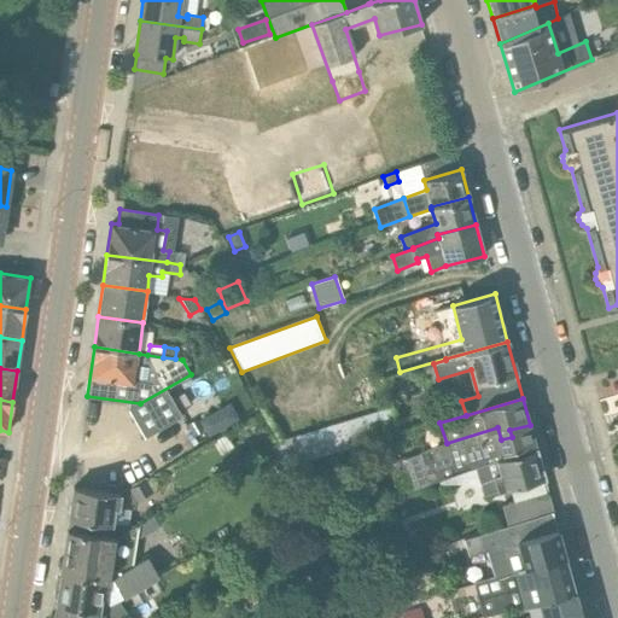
[(234,403),(205,418),(213,432),(242,418),(234,403)]
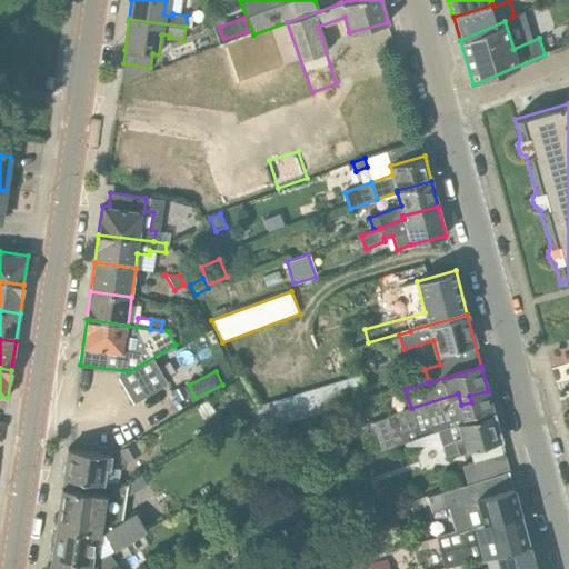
[(259,409),(270,428),(282,422),(368,397),(361,375),(258,406),(259,409)]
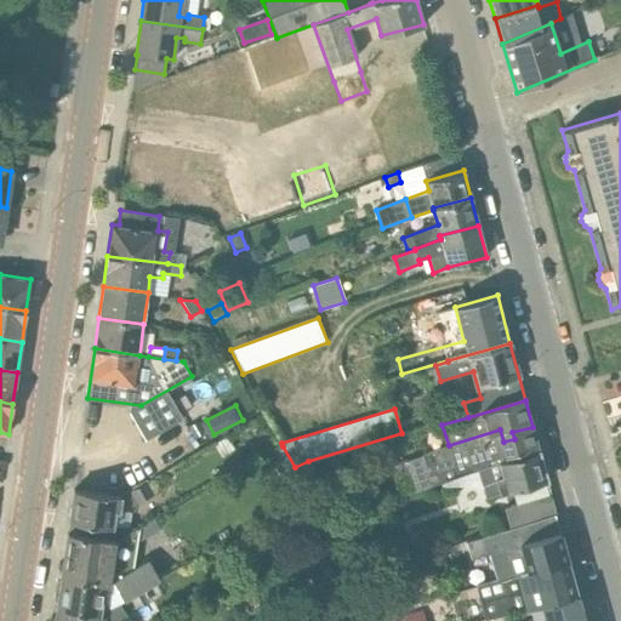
[(198,421),(188,427),(195,438),(204,433),(198,421)]
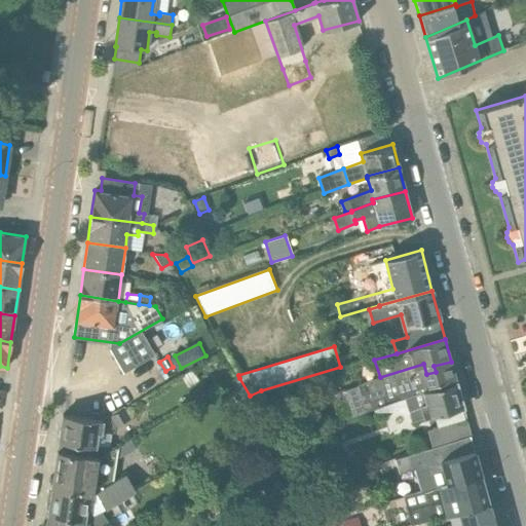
[(405,398),(427,390),(456,382),(455,378),(451,362),(434,366),(436,372),(426,374),(423,364),(380,377),(358,384),(360,390),(346,396),(353,416),(405,398)]
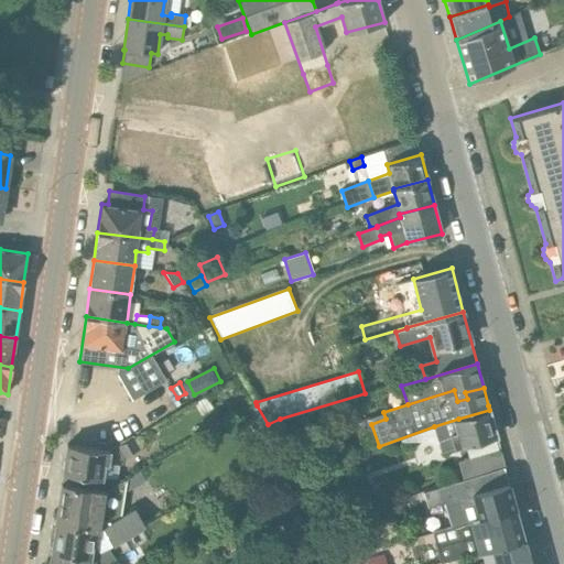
[(202,415),(214,408),(205,397),(194,404),(202,415)]
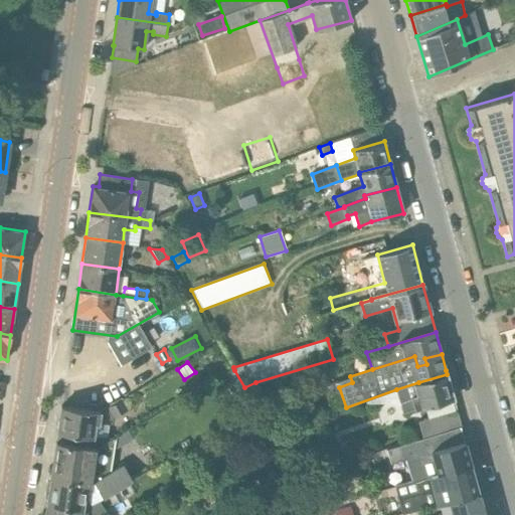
[(244,387),(234,370),(225,374),(234,391),(244,387)]
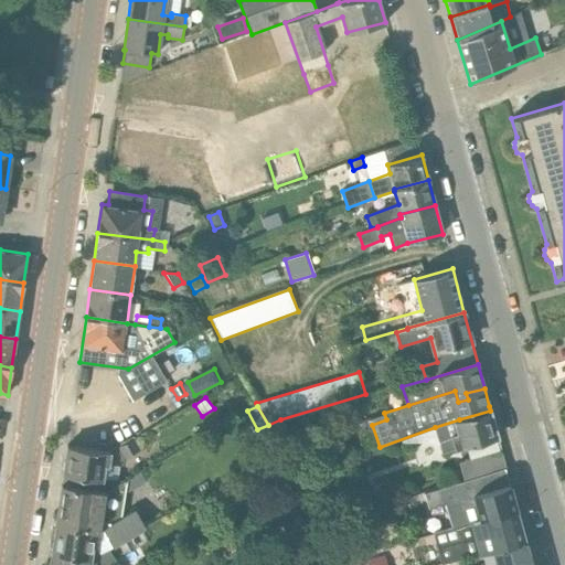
[(459,419),(435,427),(438,439),(443,454),(498,439),(494,424),(494,420),(493,416),(491,414),(490,411),(459,419)]
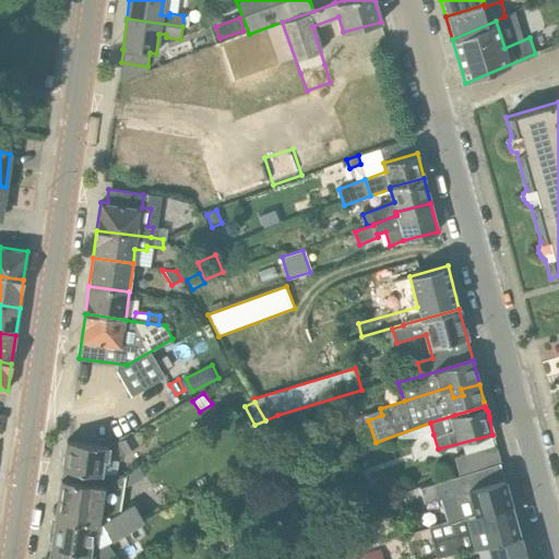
[(123,454),(139,444),(132,433),(116,443),(123,454)]
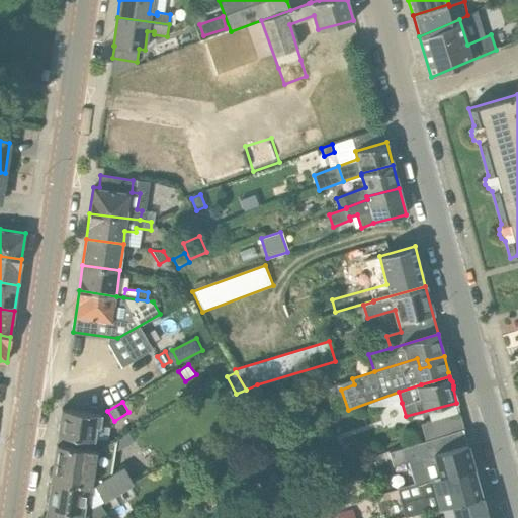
[(59,430),(57,444),(97,450),(111,442),(113,441),(93,438),(95,426),(99,427),(101,415),(62,409),(60,422),(59,423),(58,429),(59,430)]
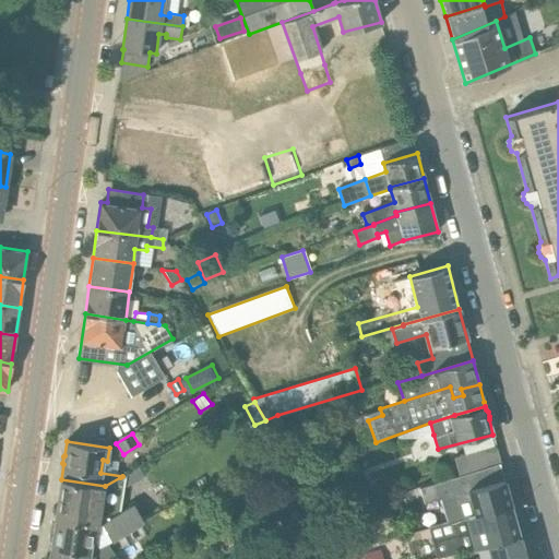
[(461,474),(500,463),(496,445),(455,456),(461,474)]
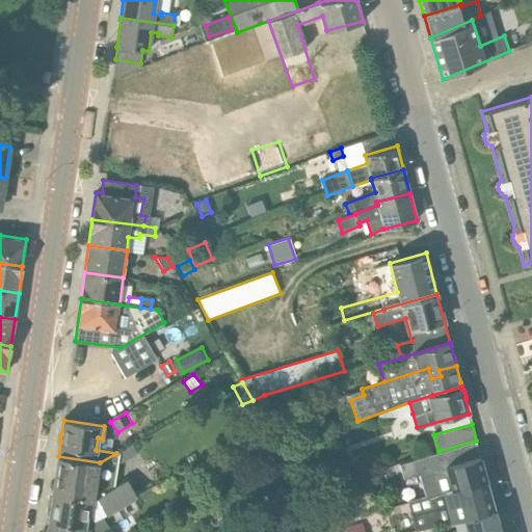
[(481,457),(447,467),(442,451),(400,466),(403,478),(419,473),(426,497),(430,496),(435,495),(455,489),(487,480),(481,457)]
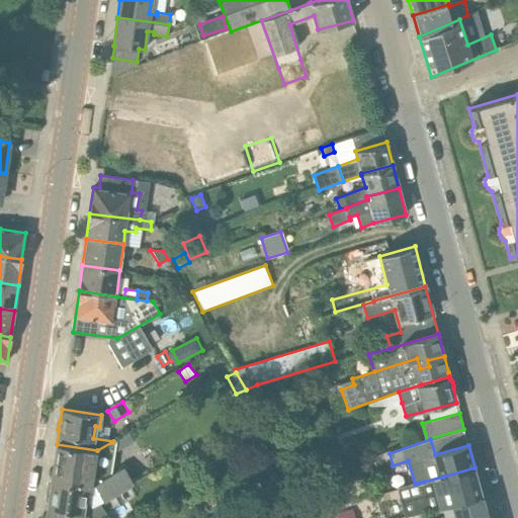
[(269,452),(267,440),(254,442),(256,454),(269,452)]
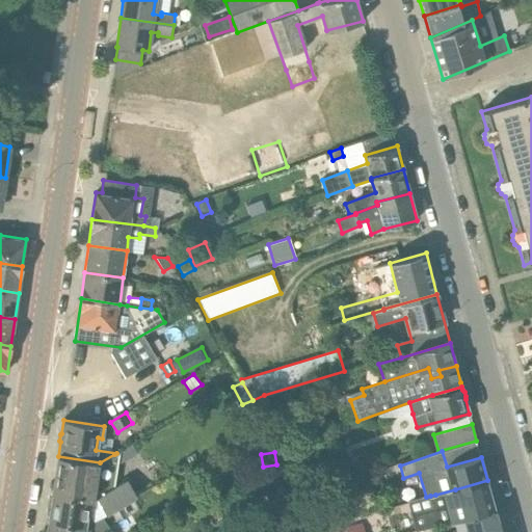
[(53,495),(95,500),(100,462),(58,456),(53,495)]
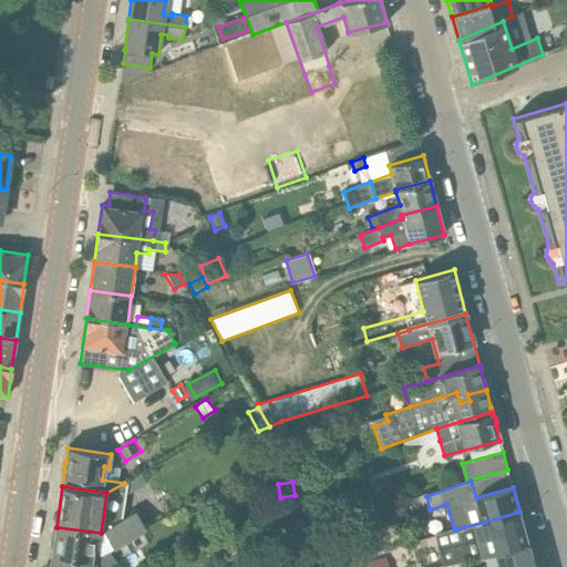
[(101,533),(57,527),(52,557),(91,562),(109,550),(145,529),(135,512),(124,518),(101,533)]
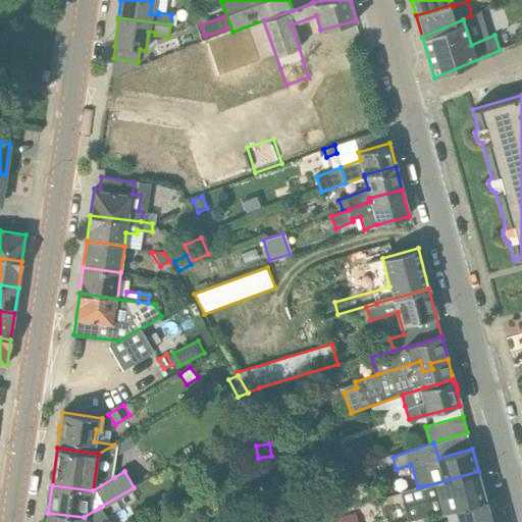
[(447,480),(427,485),(422,486),(424,496),(404,502),(409,520),(413,519),(413,520),(416,519),(428,516),(455,509),(486,500),(478,471),(447,480)]
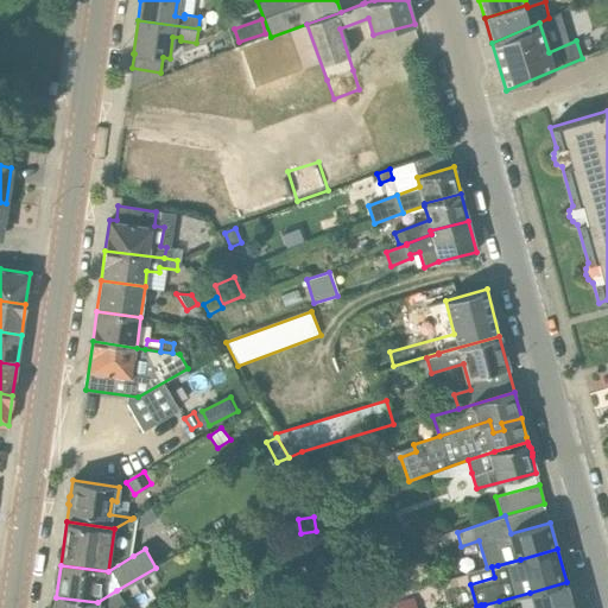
[(403,591),(396,564),(377,570),(384,596),(403,591)]
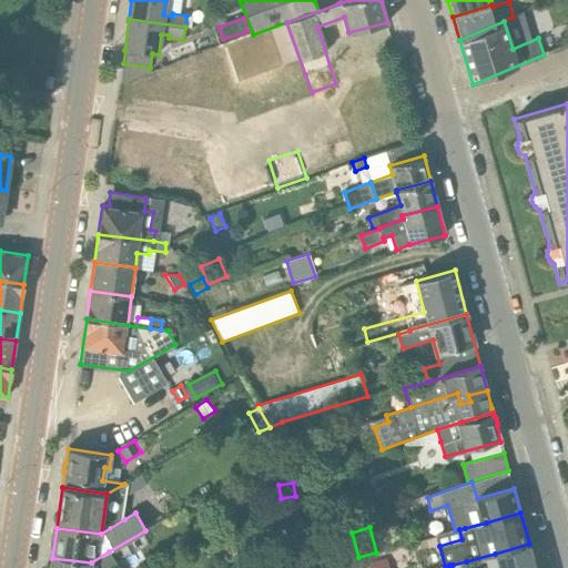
[(535,567),(529,544),(495,554),(498,567),(535,567)]
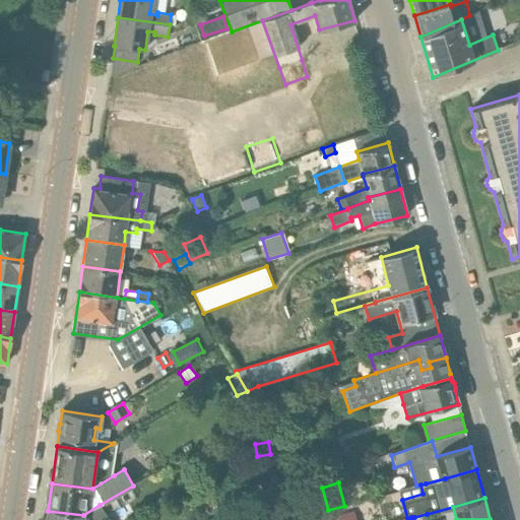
[(83,515),(48,511),(46,519),(96,519),(106,515),(100,505),(83,515)]
